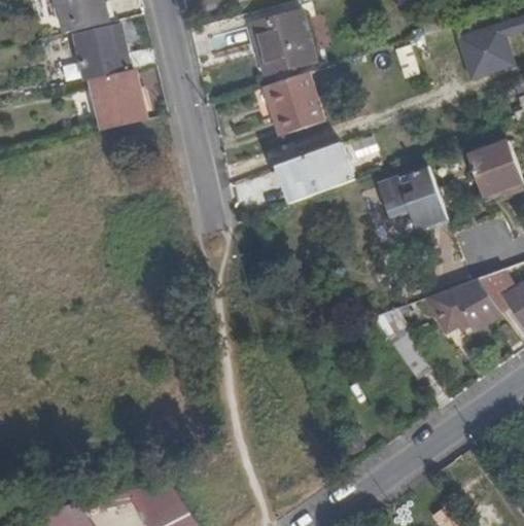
[(109,22),(103,0),(59,0),(68,31),(109,22)]
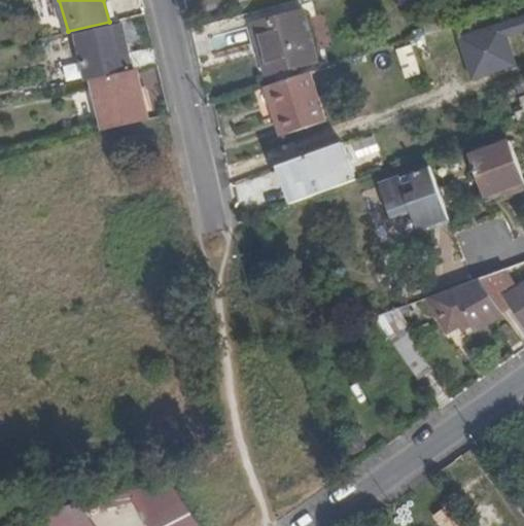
[(420,8),(417,0),(405,0),(408,10),(420,8)]
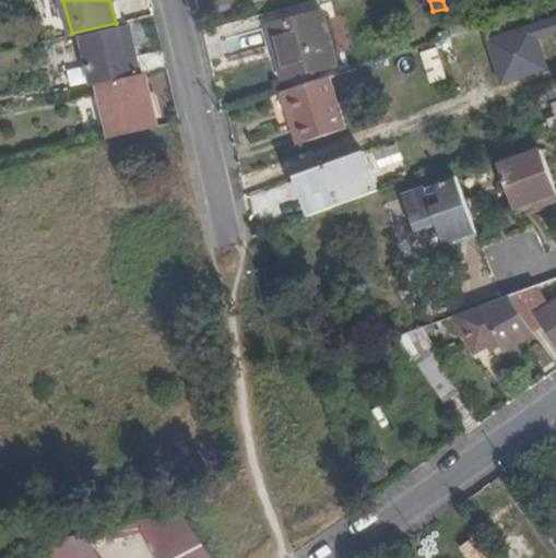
[(273,42),(282,78),(333,63),(320,10),(262,26),(267,44),(273,42)]
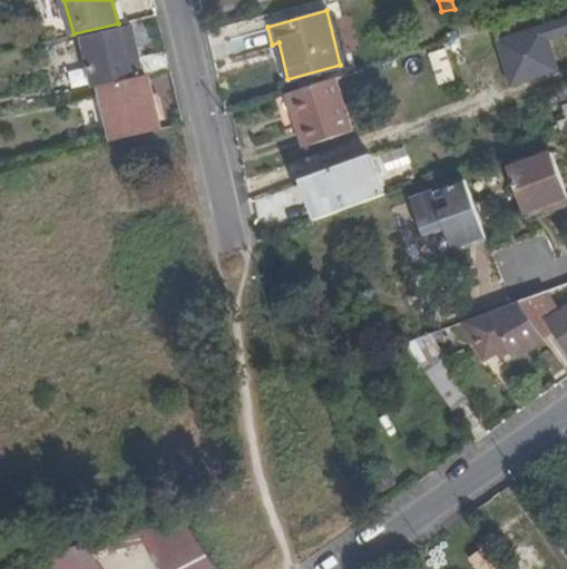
[(456,16),(460,37),(475,32),(470,13),(456,16)]
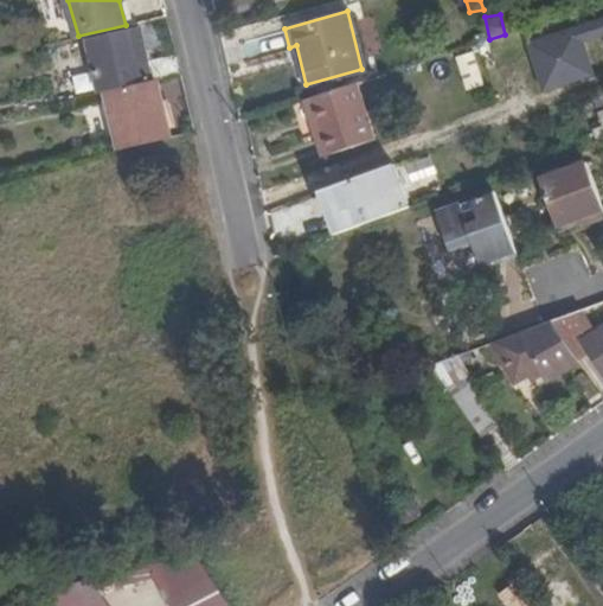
[(151,80),(146,57),(139,27),(121,32),(122,38),(104,43),(107,53),(102,55),(106,67),(111,67),(116,88),(151,80)]
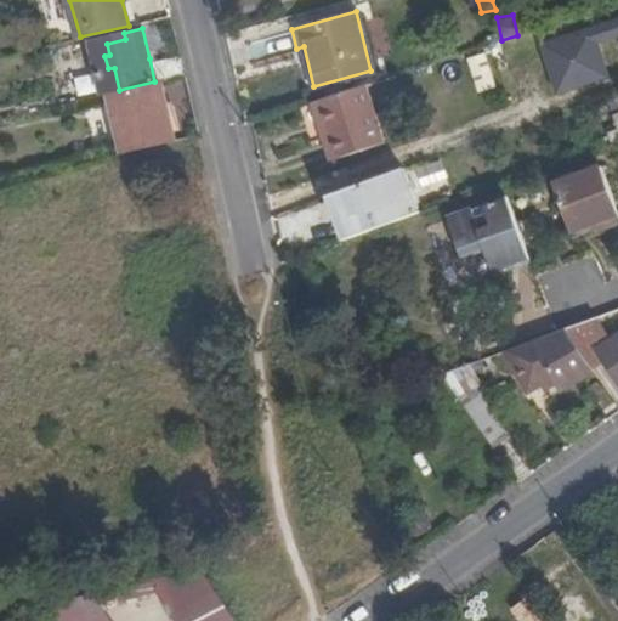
[(159,80),(183,74),(177,52),(149,58),(154,82),(159,80)]
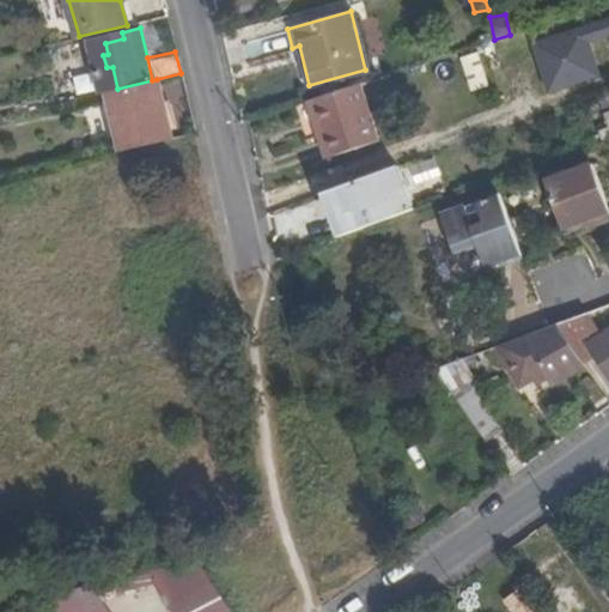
[(157,79),(152,80),(117,89),(108,91),(122,150),(171,138),(157,79)]
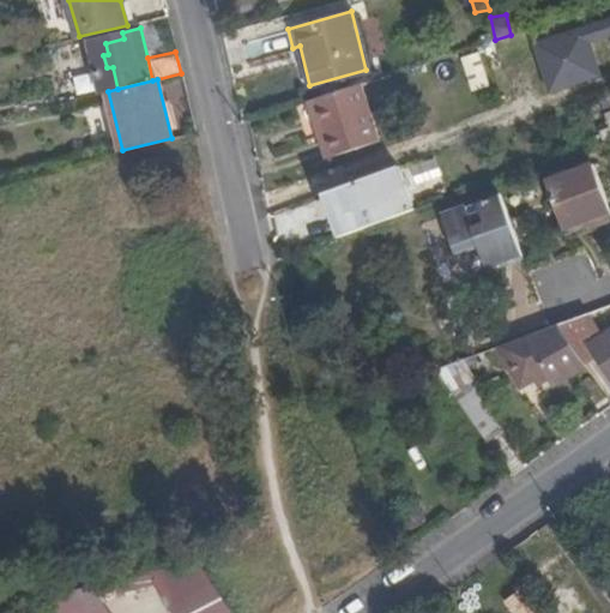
[(53,92),(55,103),(95,94),(94,86),(92,83),(53,92)]
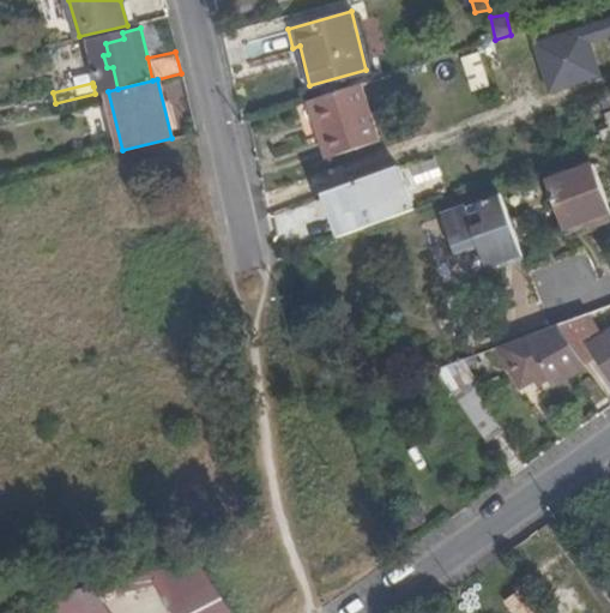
[(321,134),(316,137),(321,157),(374,140),(357,84),(310,98),(321,134)]
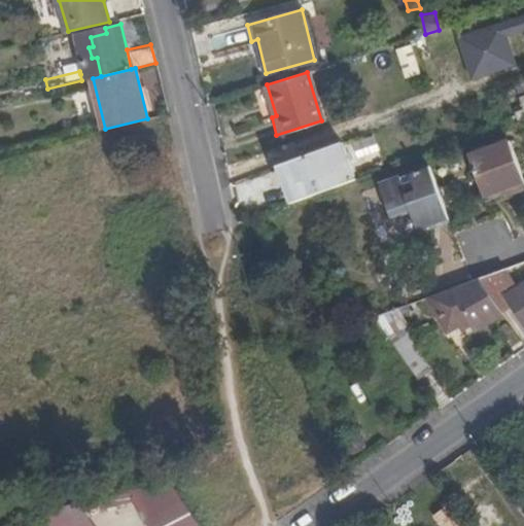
[(267,84),(263,85),(272,117),(276,115),(267,84)]
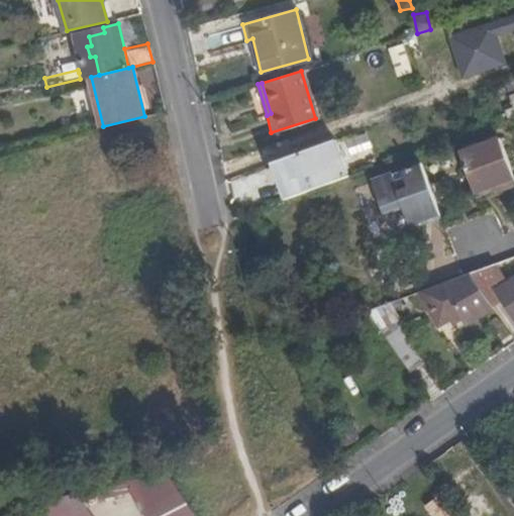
[(504,106),(508,116),(513,114),(513,92),(511,93),(513,102),(504,106)]
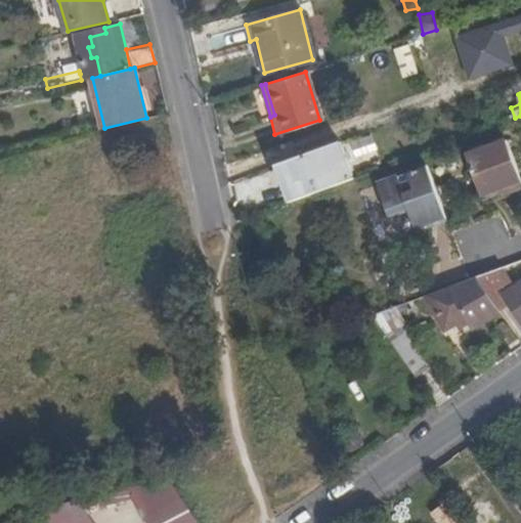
[(371,132),(349,141),(356,158),(378,148),(371,132)]
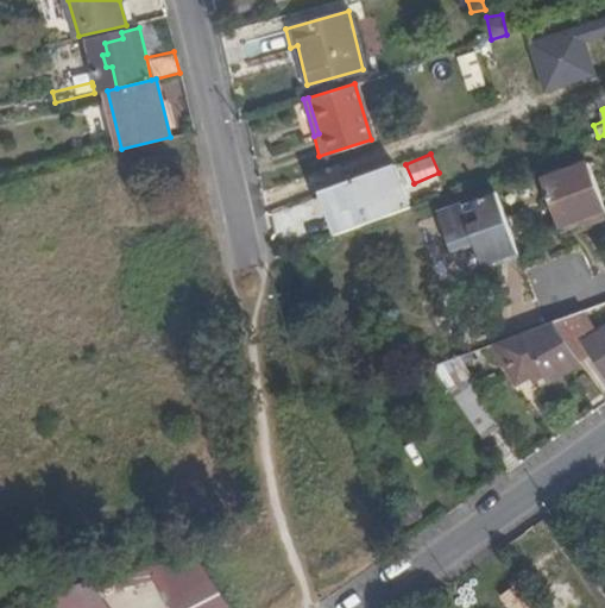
[(398,161),(332,186),(347,229),(414,204),(398,161)]
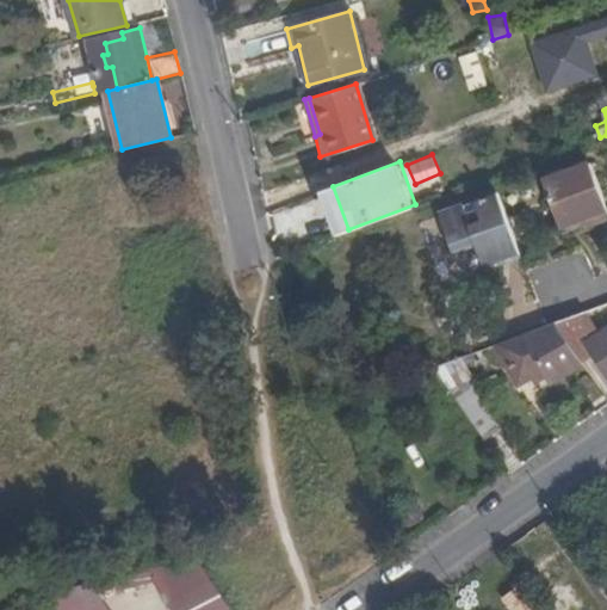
[(547,178),(567,230),(606,215),(606,196),(594,161),(547,178)]
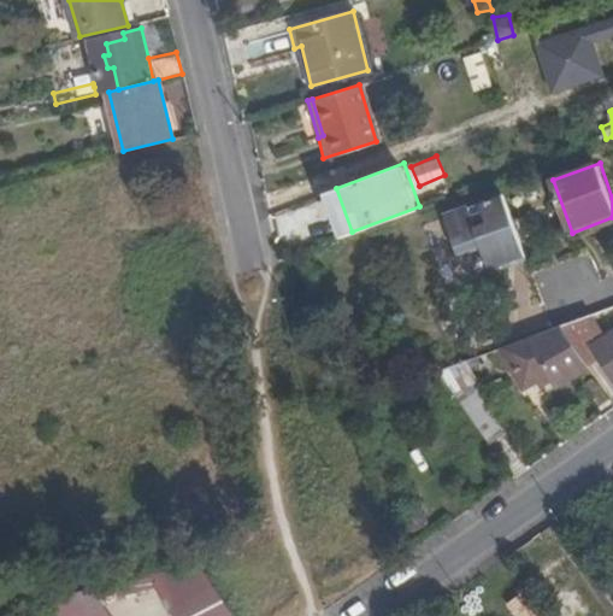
[(495,271),(528,258),(505,197),(442,218),(455,256),(485,245),(495,271)]
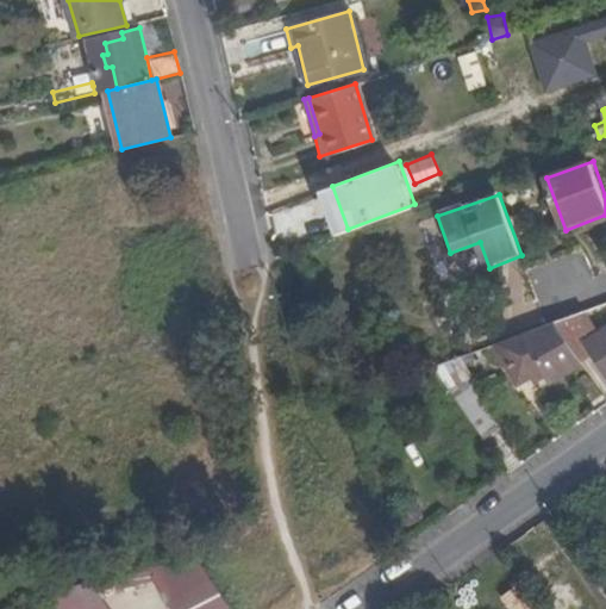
[(553,381),(583,360),(555,322),(545,325),(493,343),(520,385),(535,376),(543,370),(553,381)]
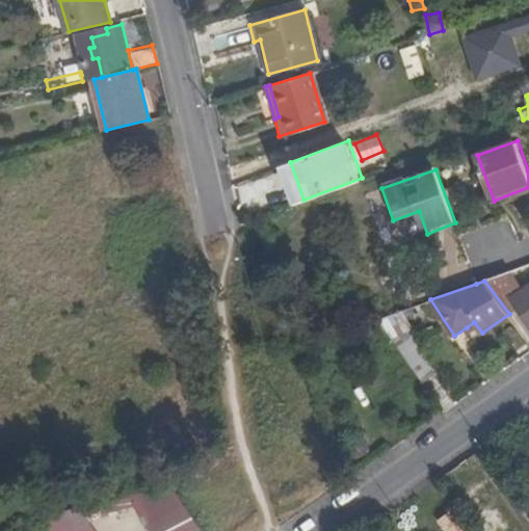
[(528,287),(512,297),(528,323),(528,287)]
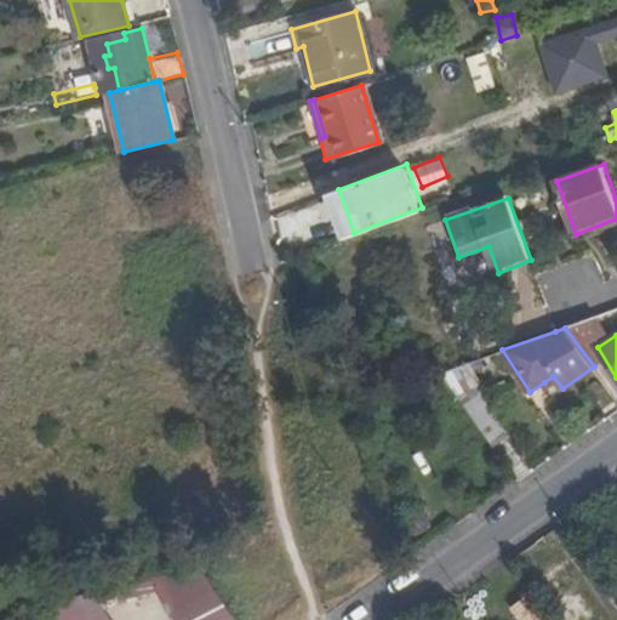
[(441,371),(492,443),(507,432),(458,365),(441,371)]
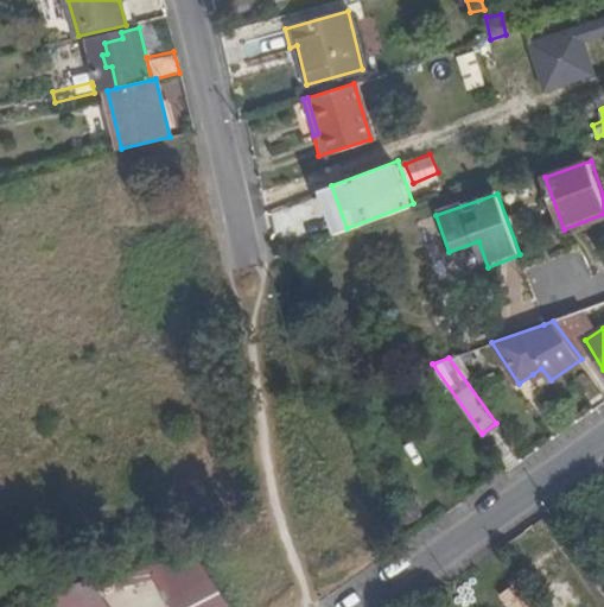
[(541,386),(551,380),(541,368),(533,374),(541,386)]
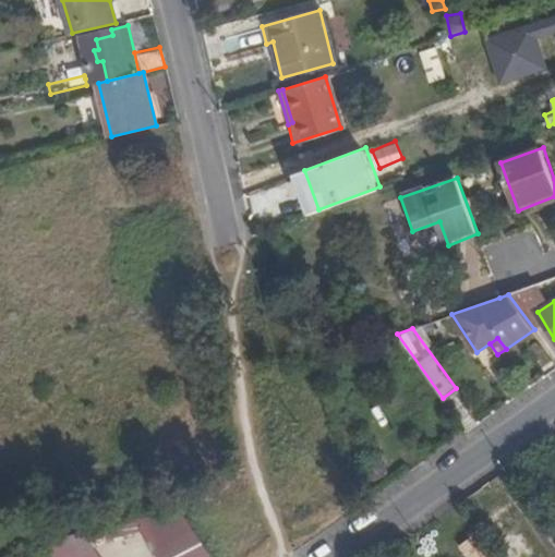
[(103,528),(106,540),(144,531),(141,518),(103,528)]
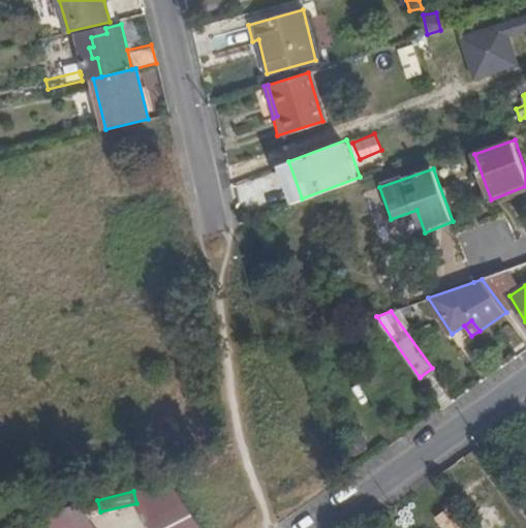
[(181,503),(142,523),(143,526),(144,527),(194,527),(197,526),(181,503)]
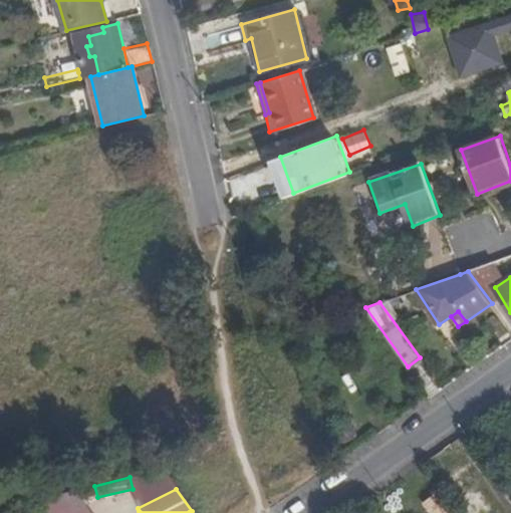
[(458,512),(440,489),(421,503),(428,512),(458,512)]
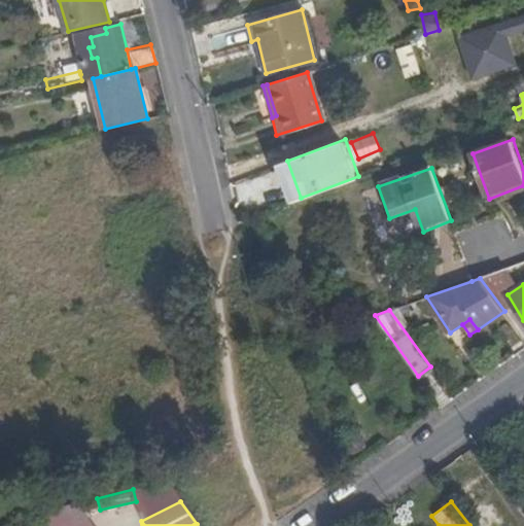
[(93,525),(76,502),(39,511),(49,525),(93,525)]
